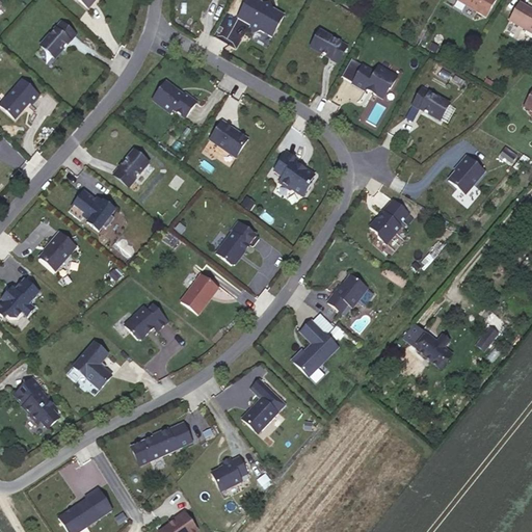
[(263,5),(253,0),(248,0),(239,17),(251,24),(254,31),(261,29),(273,36),(285,15),(273,8),(271,1),(264,3),(263,5)]
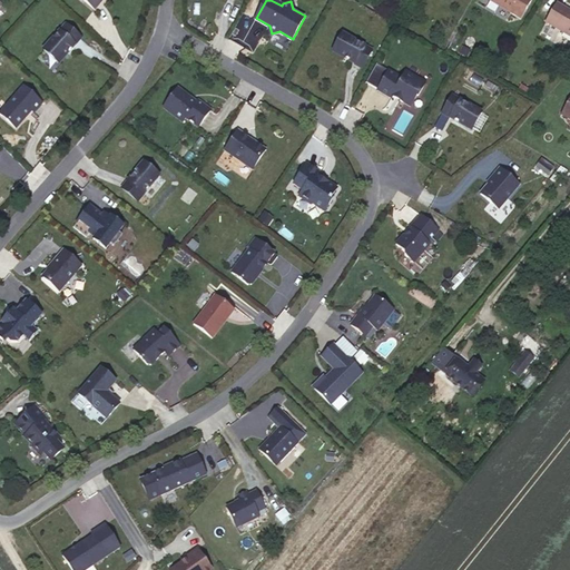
[(491,0),(490,1),(499,7),(499,6),(511,12),(510,13),(521,19),(531,0),(491,0)]
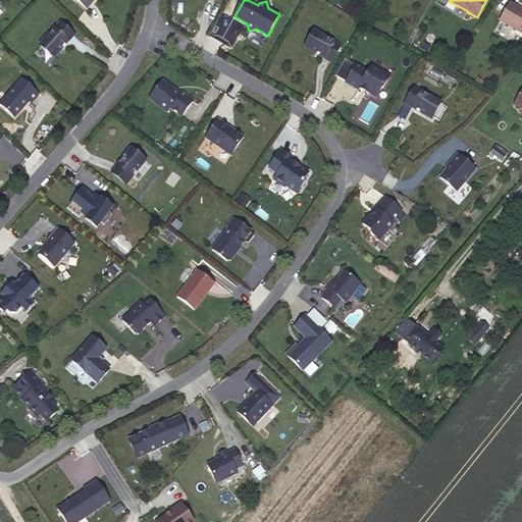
[(521,33),(521,10),(510,3),(500,20),(521,33)]
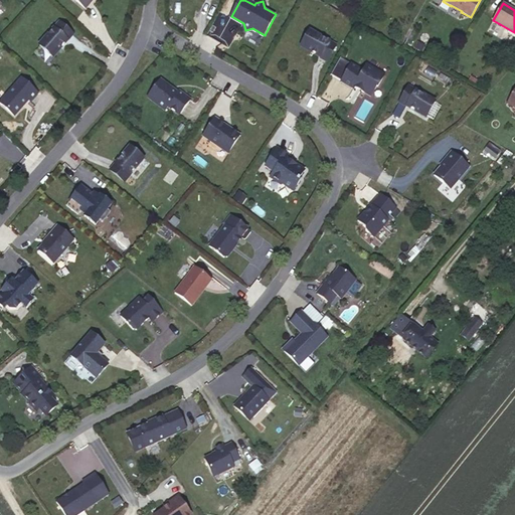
[(61,19),(41,43),(54,54),(74,30),(61,19)]
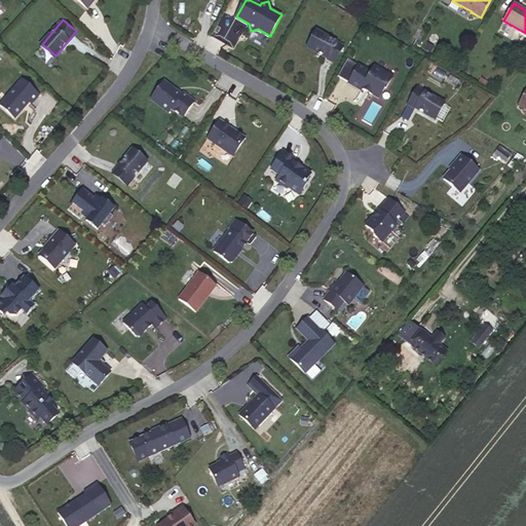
[(343,46),(316,31),(307,46),(335,62),(343,46)]
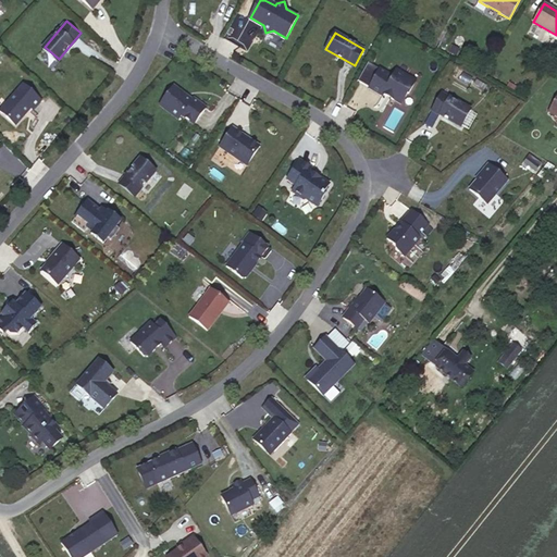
[(458,50),(452,47),(448,52),(455,57),(458,50)]
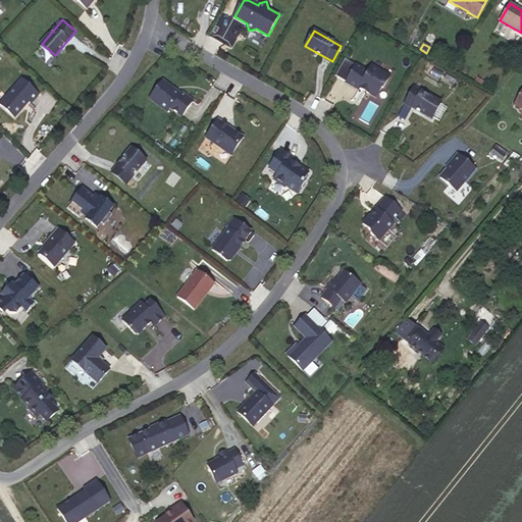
[(368,72),(356,65),(346,83),(358,90),(360,87),(367,92),(366,93),(375,98),(381,88),(382,88),(389,76),(371,66),(368,72)]
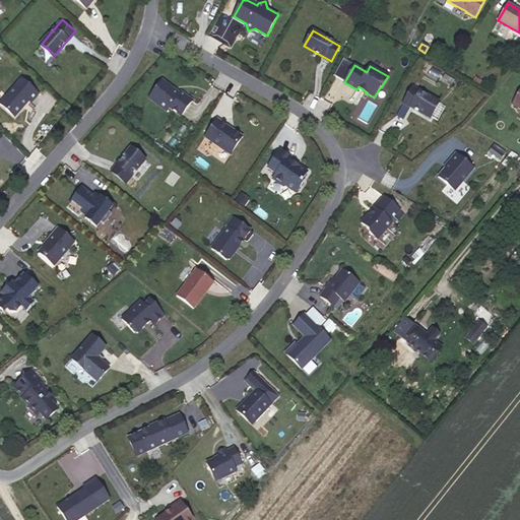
[(22,77),(1,103),(15,116),(24,106),(24,104),(26,101),(27,102),(29,100),(31,101),(39,92),(22,77)]
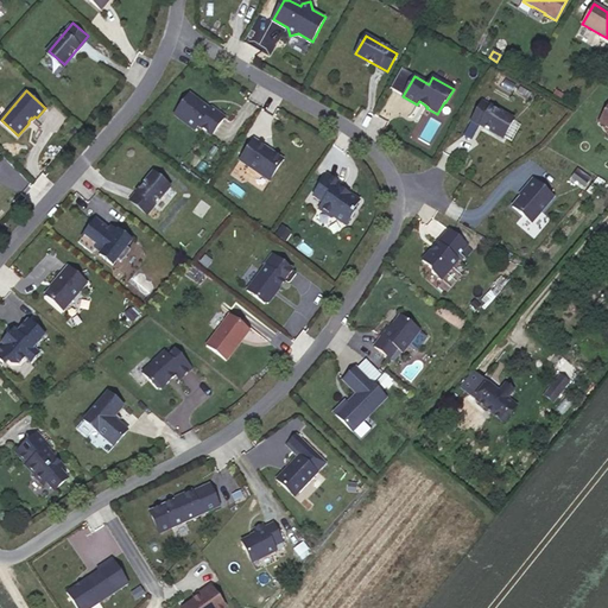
[(213,106),(211,108),(191,93),(177,112),(178,115),(196,130),(200,125),(213,134),(226,116),(213,106)]
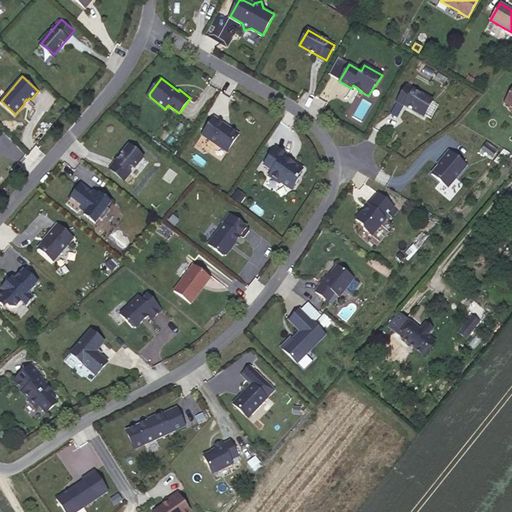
[(433,102),(405,86),(397,101),(424,117),(433,102)]
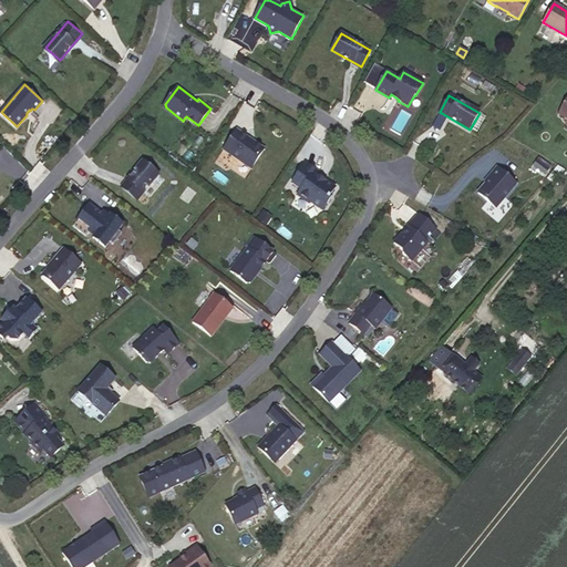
[(566,98),(557,115),(566,121),(566,98)]
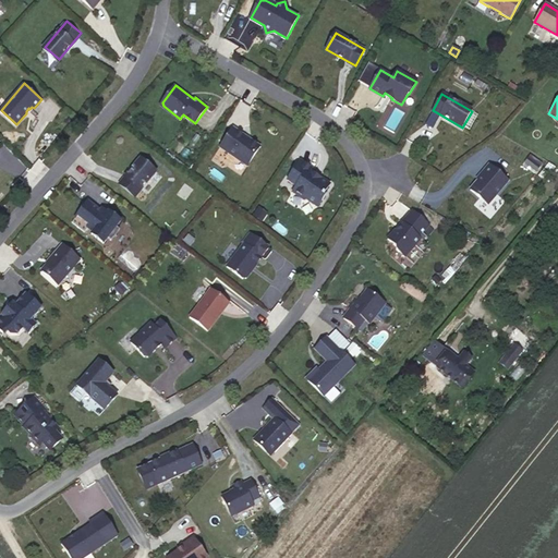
[(233,126),(220,146),(247,165),(261,145),(233,126)]
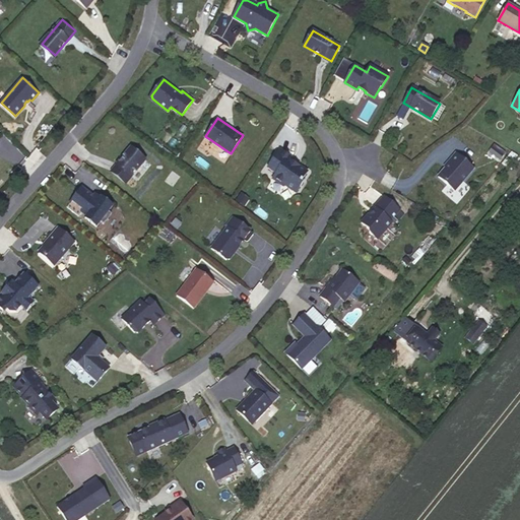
[(506,152),(495,144),(490,151),(501,159),(506,152)]
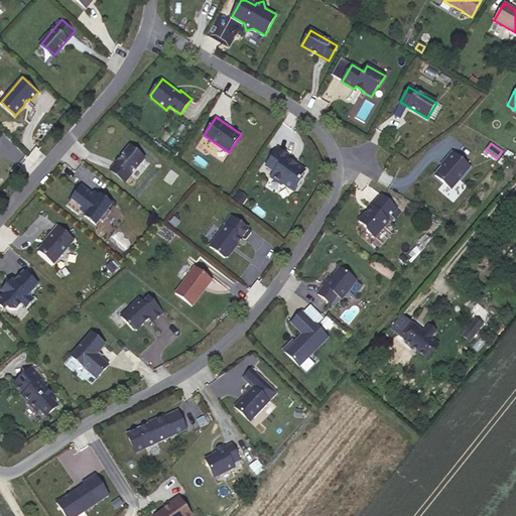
[(131,146),(112,170),(125,180),(144,156),(131,146)]
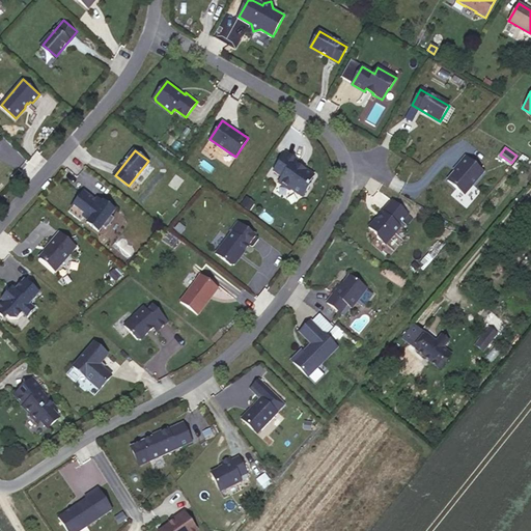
[(300,161),(286,152),(274,170),(282,176),(279,182),(289,189),(290,188),(302,195),(309,186),(309,185),(309,184),(308,183),(314,174),(305,168),(303,168),(300,166),(301,165),(298,163),(300,161)]
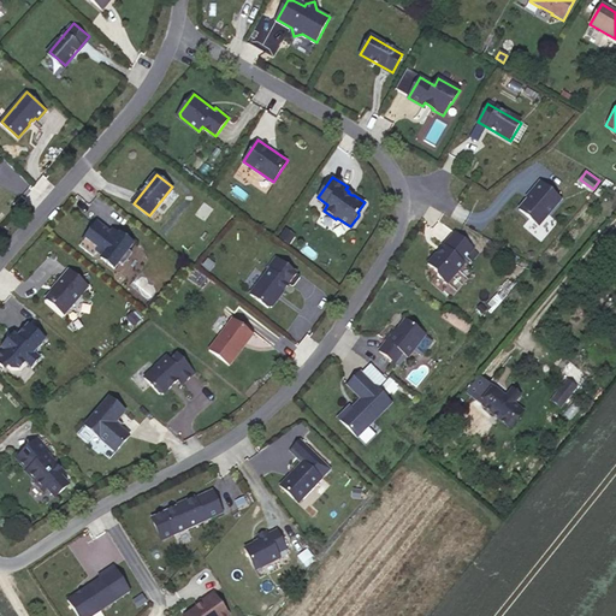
[(539,226),(562,200),(540,182),(533,190),(534,193),(520,209),(539,226)]
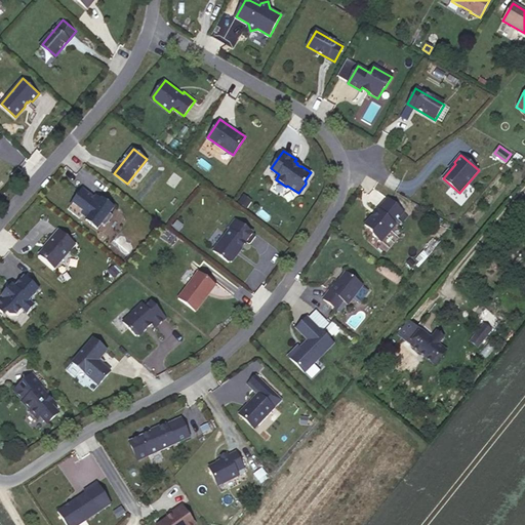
[(94,198),(83,189),(68,209),(79,217),(82,213),(87,217),(86,219),(97,229),(102,224),(105,226),(109,220),(113,214),(110,212),(114,207),(103,199),(102,200),(99,202),(94,198)]
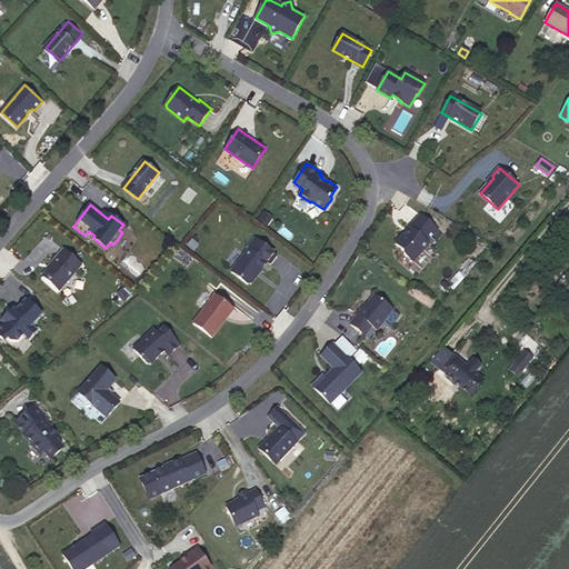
[(263,212),(259,219),(267,226),(272,218),(263,212)]
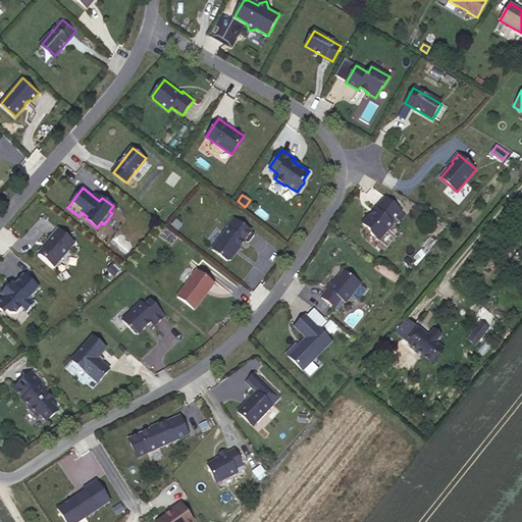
[(385,197),(375,208),(377,209),(371,216),(369,215),(363,223),(370,230),(371,232),(378,240),(394,223),(392,221),(402,210),(385,197)]
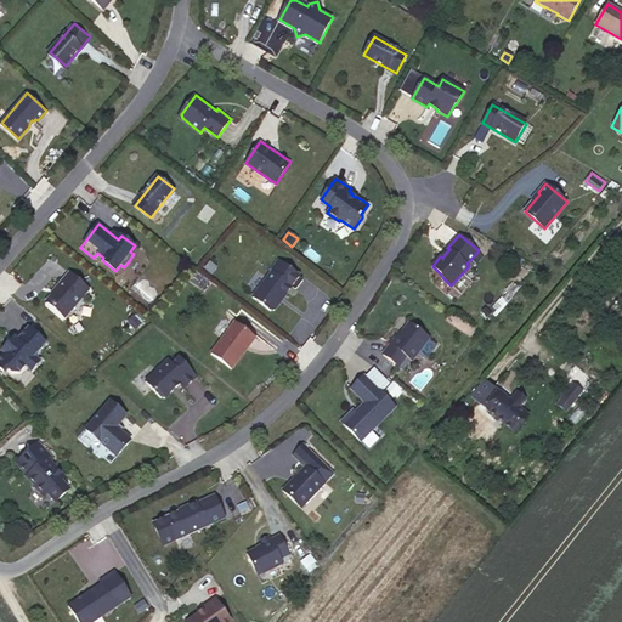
[(272,271),(253,297),(271,310),(275,309),(282,300),(281,299),(284,294),(286,295),(292,287),(294,289),(297,288),(304,280),(303,278),(280,259),(271,271),(272,271)]
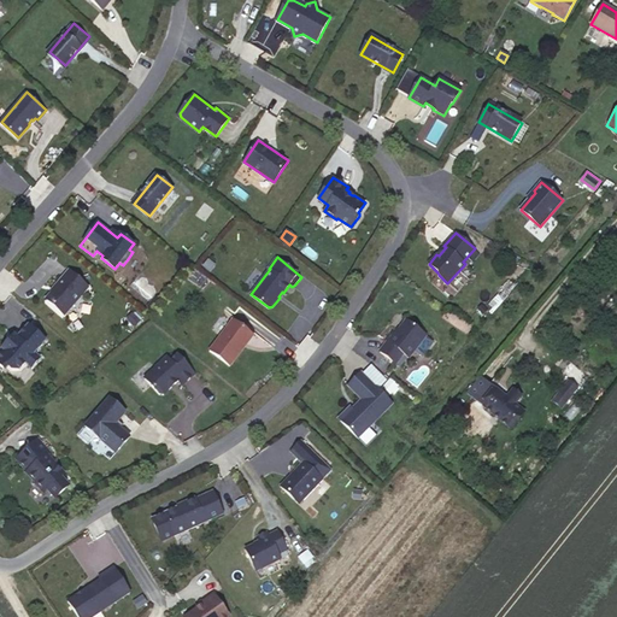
[(89,287),(70,270),(57,286),(58,287),(50,298),(48,301),(64,315),(89,287)]
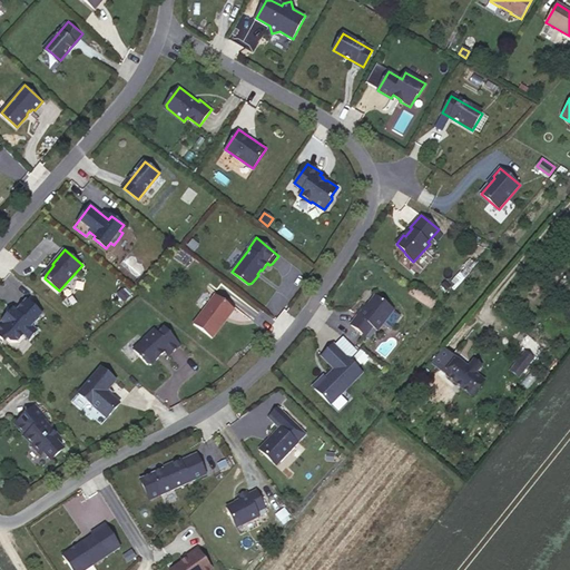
[(124,290),(119,295),(125,301),(130,295),(124,290)]
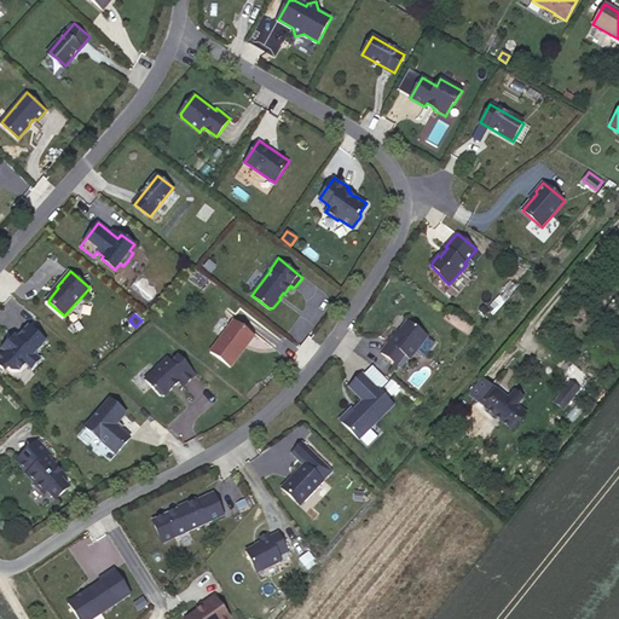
[(254,335),(235,319),(210,351),(231,366),(254,335)]
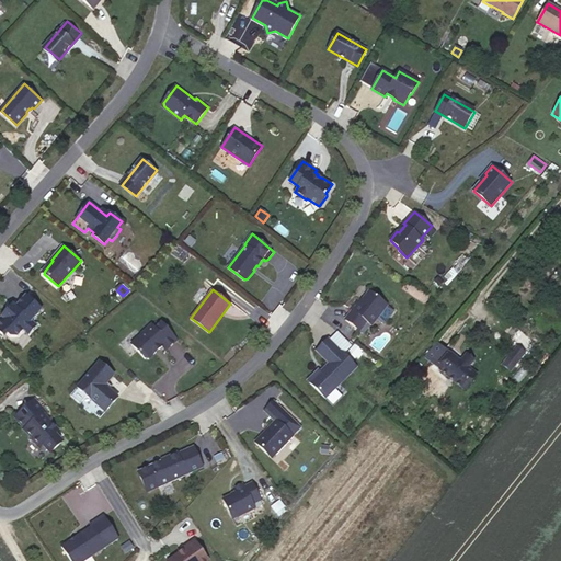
[(387,306),(369,292),(359,304),(356,301),(350,309),(352,311),(345,320),(359,331),(366,322),(370,325),(387,306)]
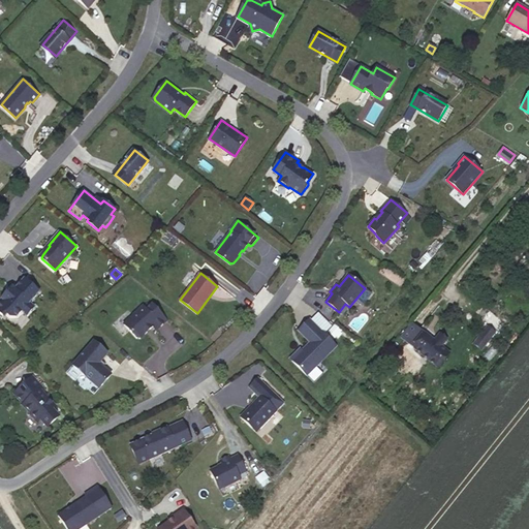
[(39,291),(25,278),(16,288),(12,286),(0,300),(0,312),(3,315),(6,312),(11,317),(17,316),(22,311),(27,315),(35,306),(30,302),(39,291)]
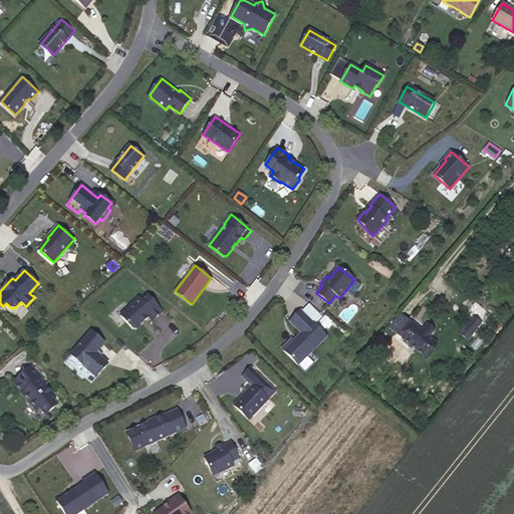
[(163,310),(149,295),(143,300),(140,297),(130,306),(131,307),(121,315),(133,328),(137,328),(144,322),(144,320),(146,318),(147,319),(150,316),(153,320),(163,310)]
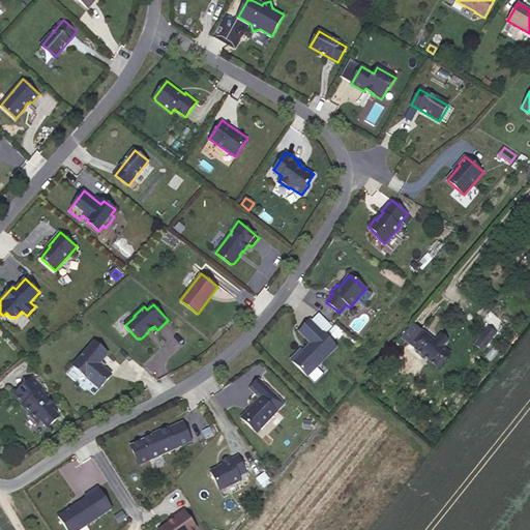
[(336,347),(310,321),(299,331),(311,344),(305,349),(306,350),(303,353),(300,350),(292,358),(292,361),(306,377),(336,347)]
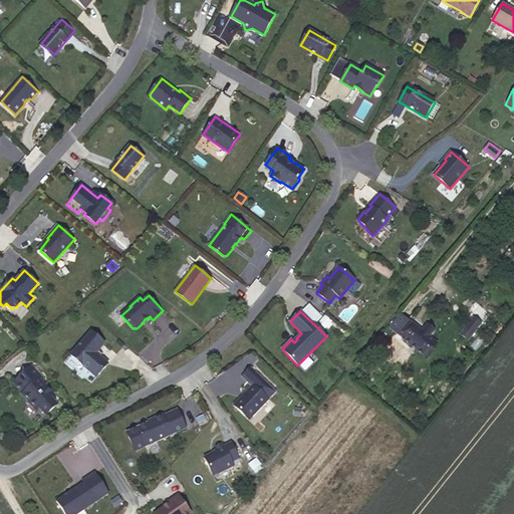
[(422,331),(401,314),(389,328),(423,356),(435,342),(428,337),(434,331),(427,325),(422,331)]
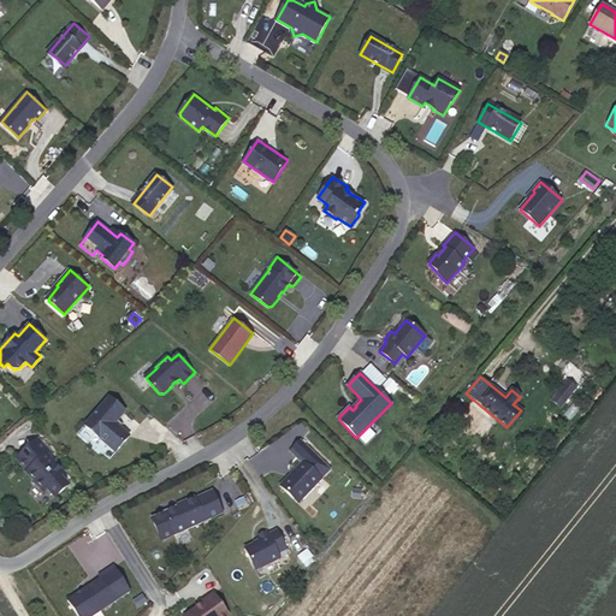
[(562,408),(576,388),(568,381),(552,401),(562,408)]
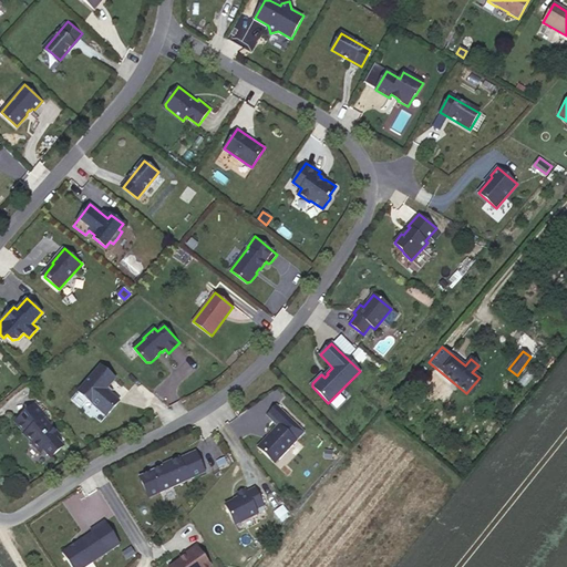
[(101,366),(79,392),(106,416),(120,401),(106,390),(115,379),(101,366)]
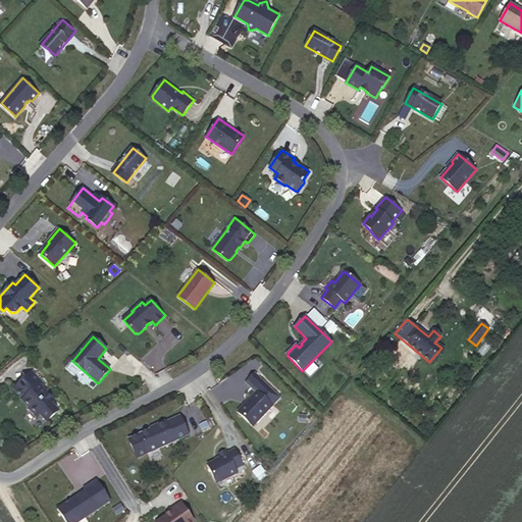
[(42,382),(33,371),(14,387),(23,398),(22,399),(31,408),(30,409),(36,415),(37,414),(38,416),(41,413),(47,420),(58,410),(52,403),(54,400),(46,390),(45,392),(39,384),(42,382)]
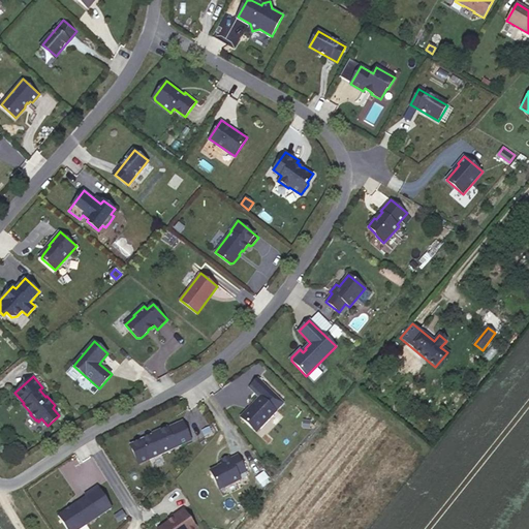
[(260,396),(240,416),(255,432),(277,410),(260,396)]
